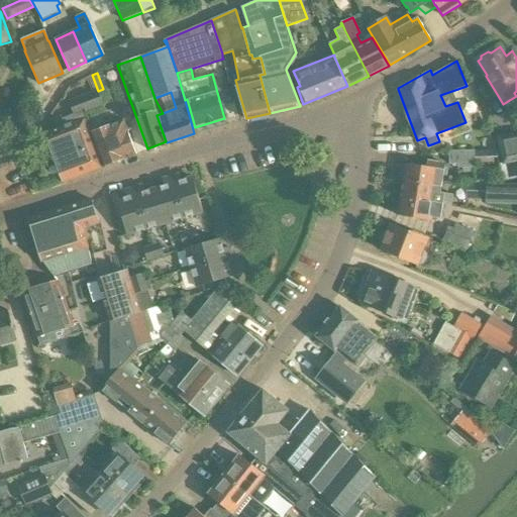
[(63,182),(102,167),(89,134),(84,121),(88,120),(83,109),(102,102),(98,91),(69,101),(74,114),(63,119),(65,125),(44,132),(63,182)]
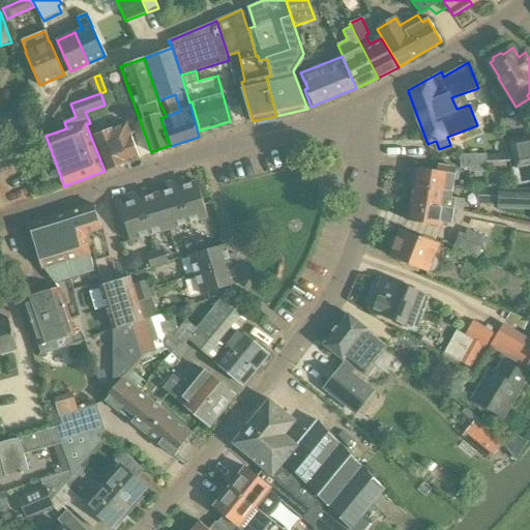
[(91,138),(105,171),(140,157),(126,122),(91,138)]
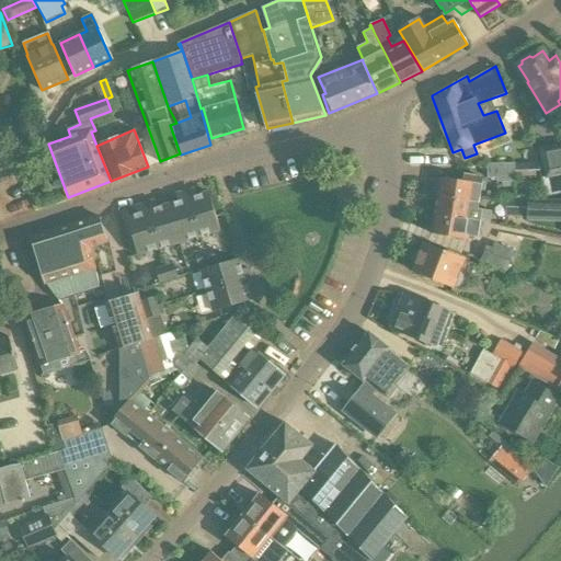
[(560,145),(538,150),(545,176),(541,178),(546,198),(560,194),(560,145)]
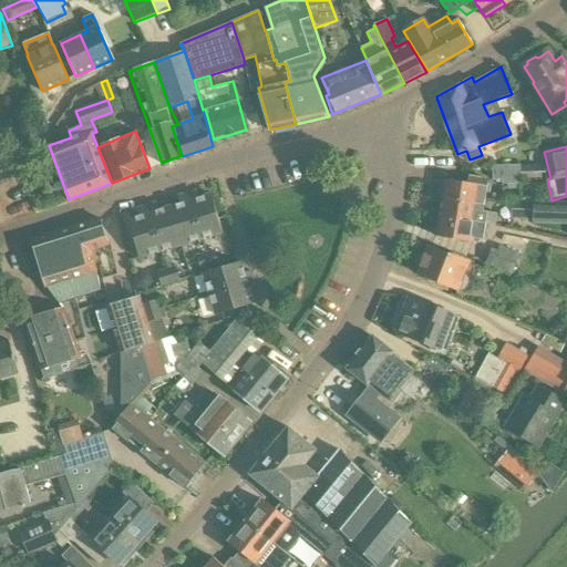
[(542,165),(493,166),(493,181),(502,181),(503,185),(522,185),(521,179),(542,179),(542,165)]
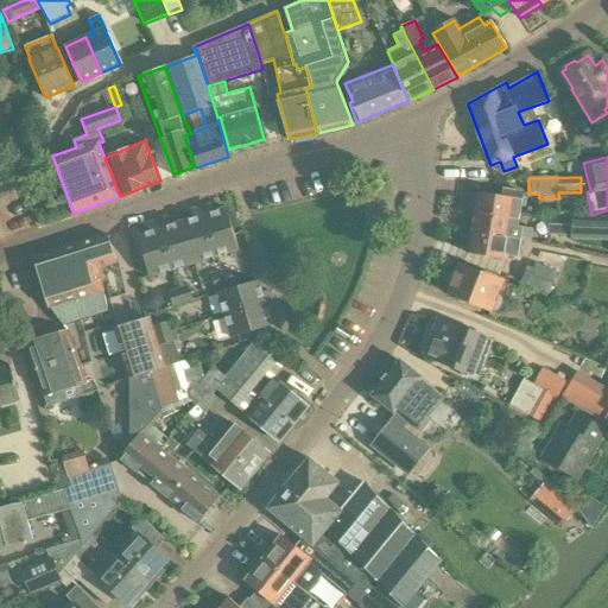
[(475,213),(519,219),(523,192),(511,191),(510,196),(477,192),(475,213)]
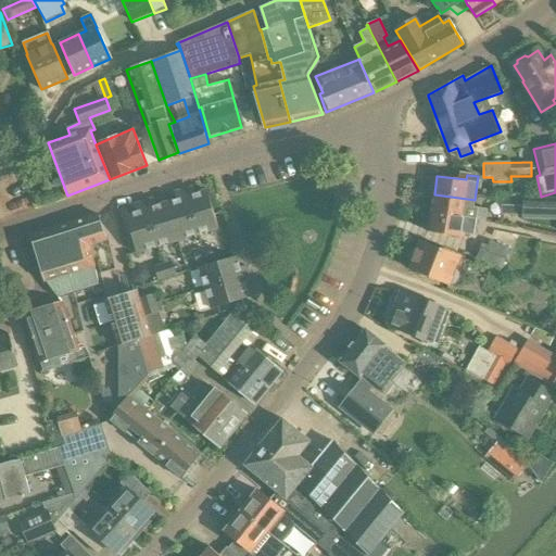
[(184,190),(197,234),(218,227),(207,189),(194,192),(193,187),(184,190)]
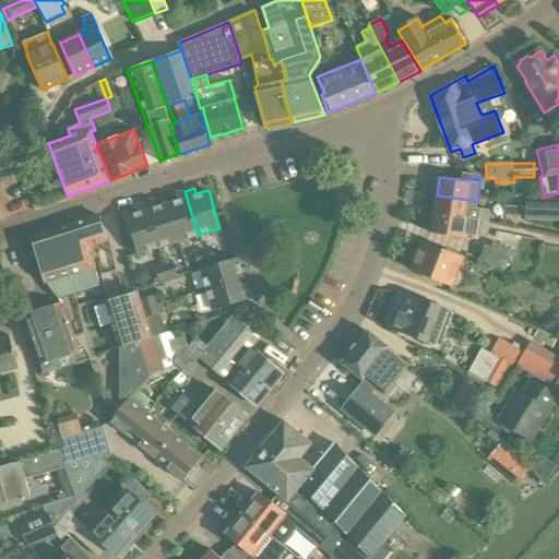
[(178,241),(180,240),(198,235),(185,191),(176,193),(177,199),(167,202),(178,241)]
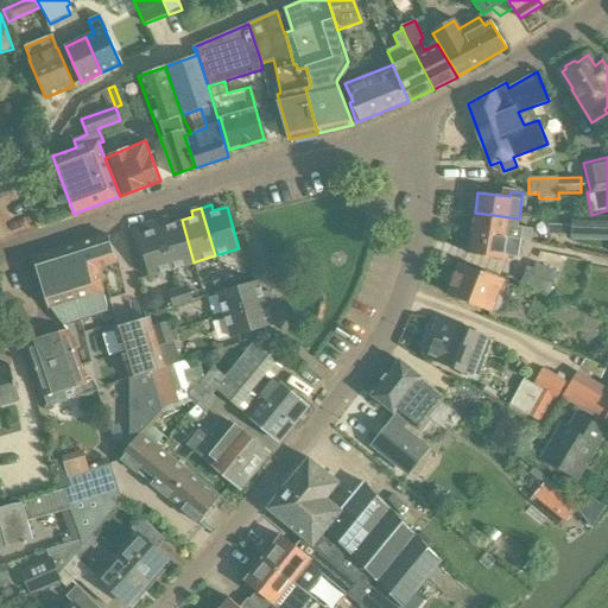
[(475,213),(472,232),(521,241),(521,240),(530,242),(532,229),(518,227),(519,219),(475,213)]
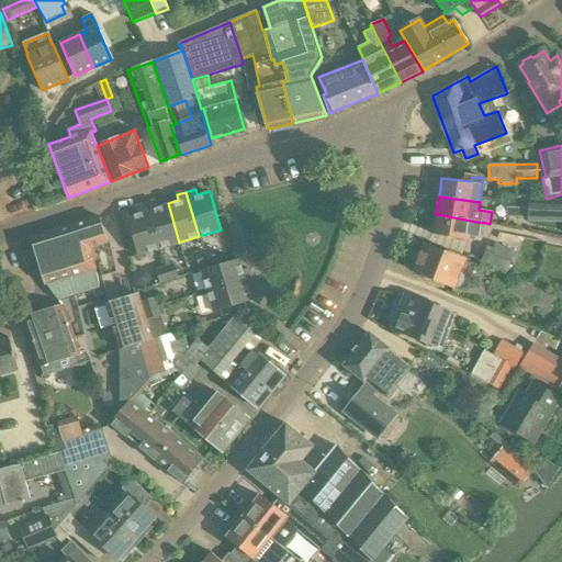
[(146,203),(159,248),(179,243),(168,203),(157,206),(155,200),(146,203)]
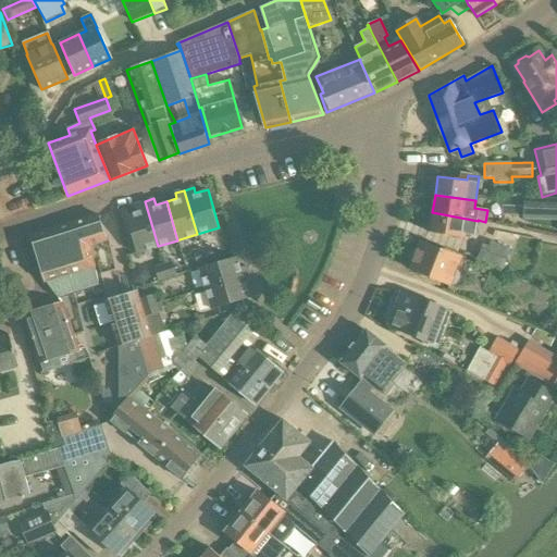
[(505,214),(524,214),(524,218),(556,219),(556,200),(528,198),(505,198),(505,214)]
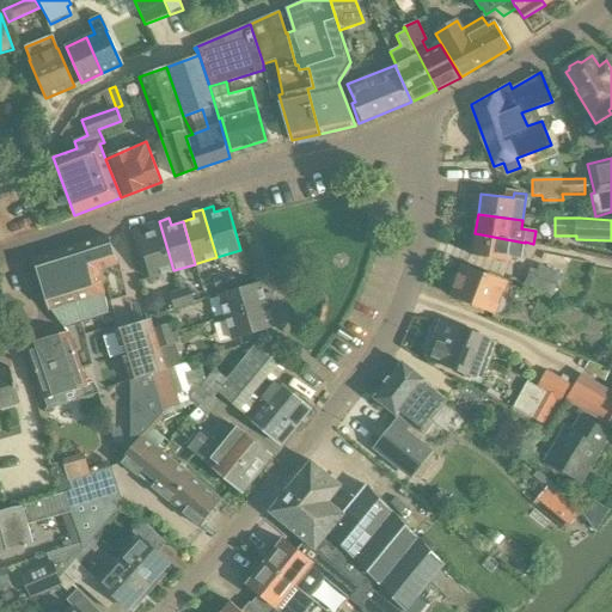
[(159,221),(148,225),(151,231),(139,234),(151,276),(173,270),(159,221)]
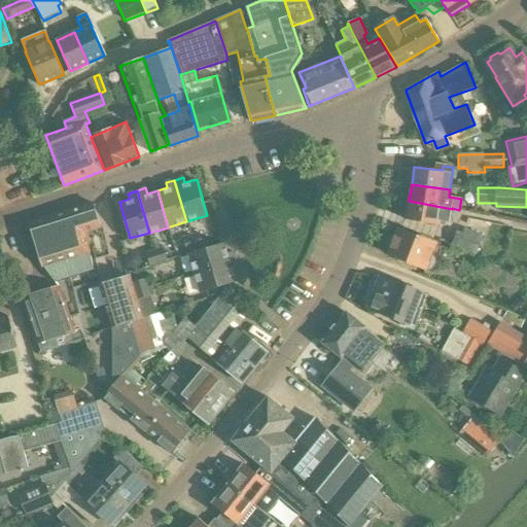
[(450,221),(452,209),(409,201),(407,219),(440,224),(440,220),(450,221)]
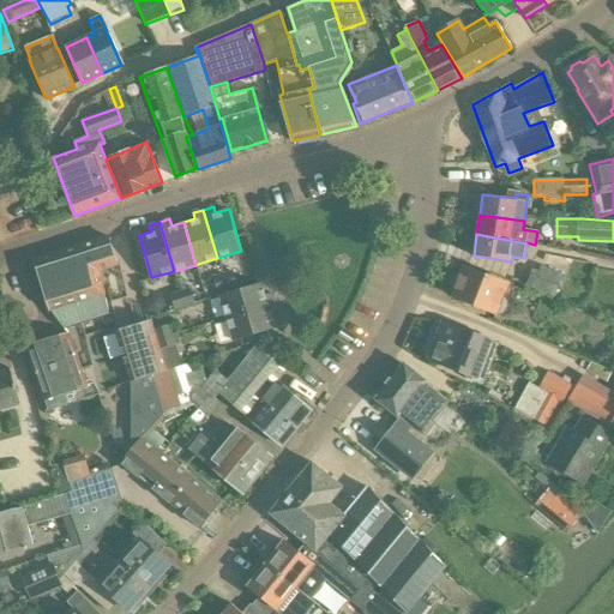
[(34,258),(34,259),(50,308),(66,329),(110,317),(103,292),(98,270),(116,264),(107,235),(34,258)]
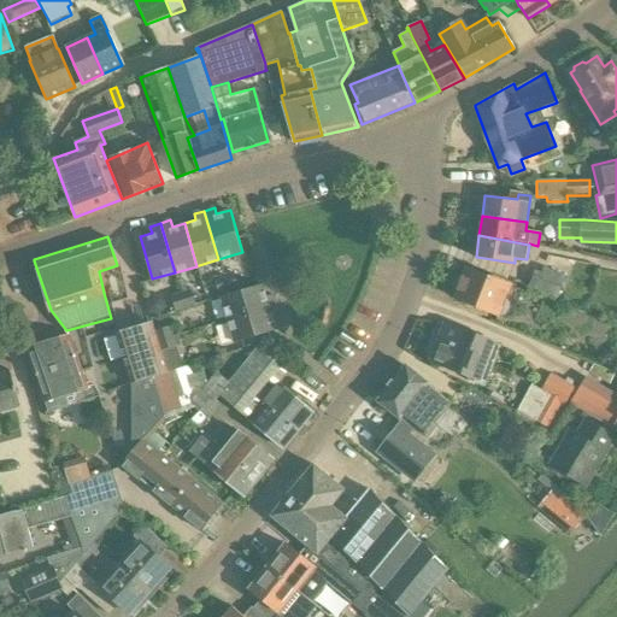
[(515,306),(521,287),(468,269),(465,275),(460,277),(457,282),(456,286),(457,291),(454,298),(499,317),(505,316),(509,311),(515,306)]
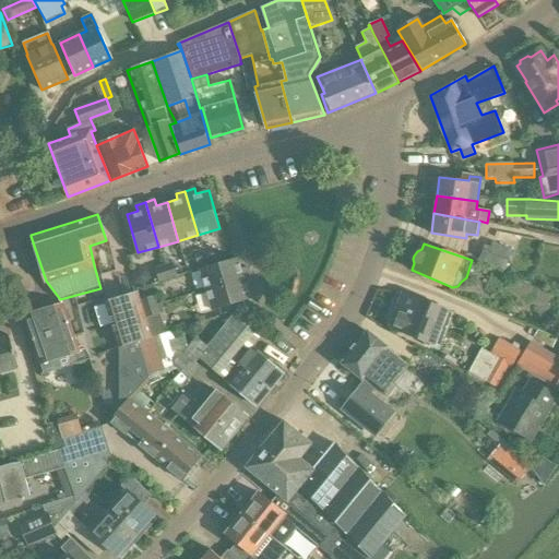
[(211,247),(202,249),(207,261),(214,259),(211,247)]
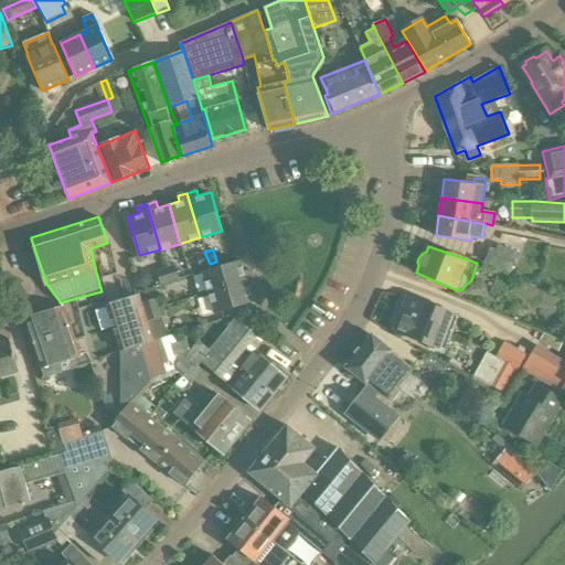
[(210,264),(204,252),(195,255),(199,267),(210,264)]
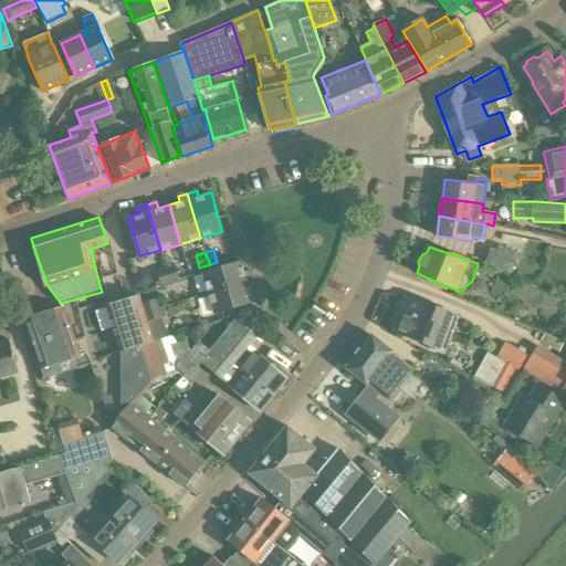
[(209,294),(257,279),(253,269),(245,272),(241,259),(201,272),(209,294)]
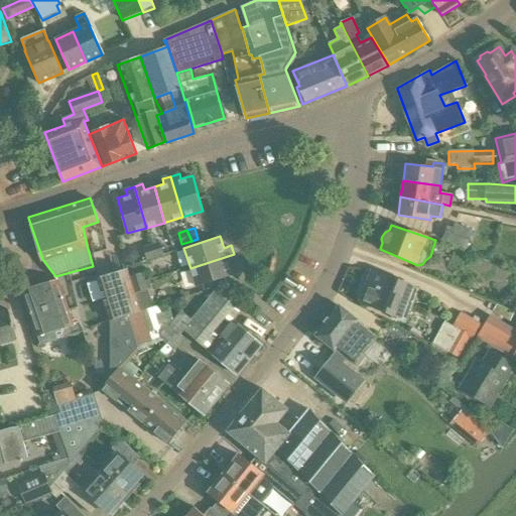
[(159,242),(151,245),(155,258),(164,256),(159,242)]
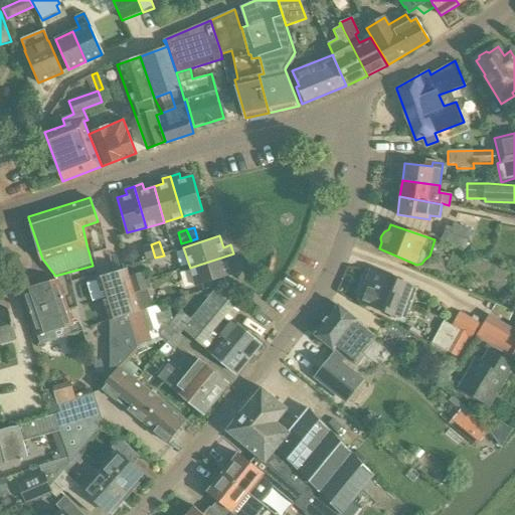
[(155,258),(151,244),(142,246),(147,261),(155,258)]
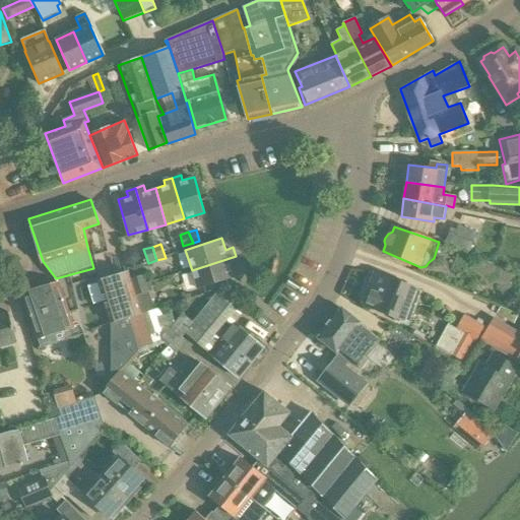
[(239,265),(236,256),(192,270),(197,287),(233,276),(231,267),(239,265)]
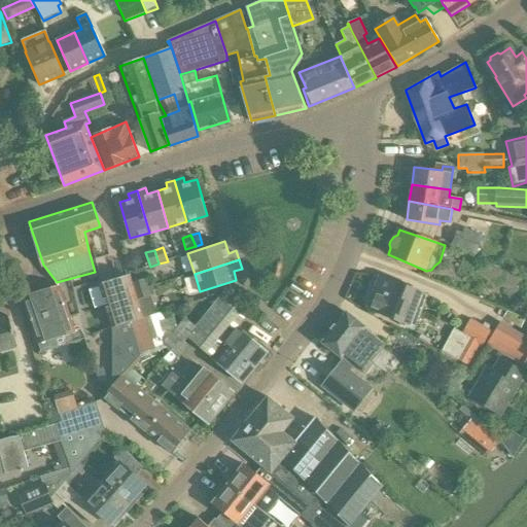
[(129,276),(100,284),(111,325),(116,324),(129,320),(141,316),(137,301),(134,291),(132,283),(129,276)]
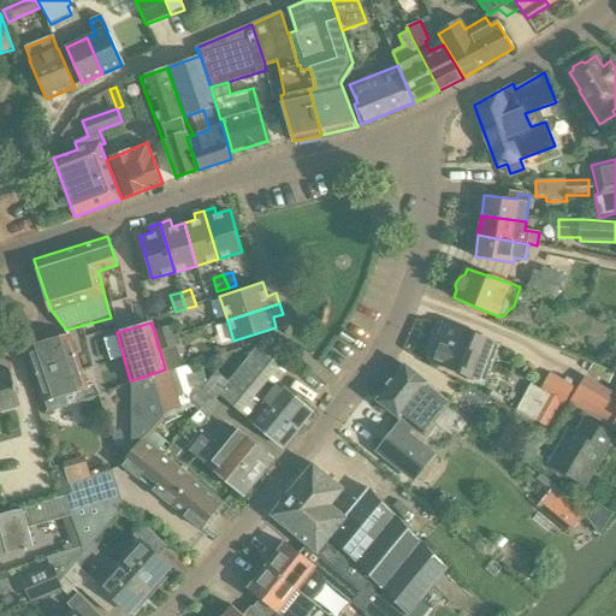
[(444,323),(430,360),(485,380),(499,343),(444,323)]
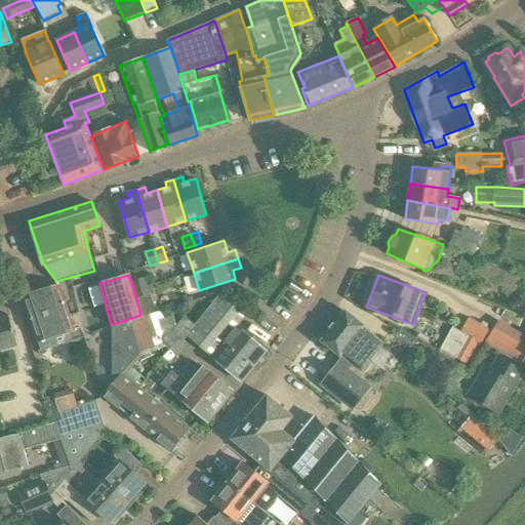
[(146,278),(131,282),(133,290),(148,286),(146,278)]
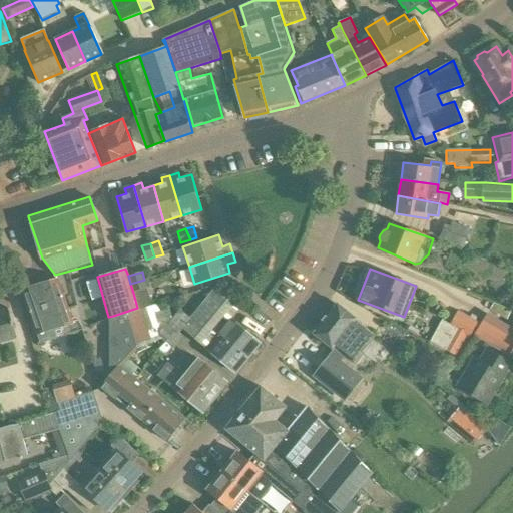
[(75,322),(74,317),(70,318),(57,278),(22,289),(38,341),(45,339),(42,332),(62,326),(66,333),(82,328),(78,321),(75,322)]
